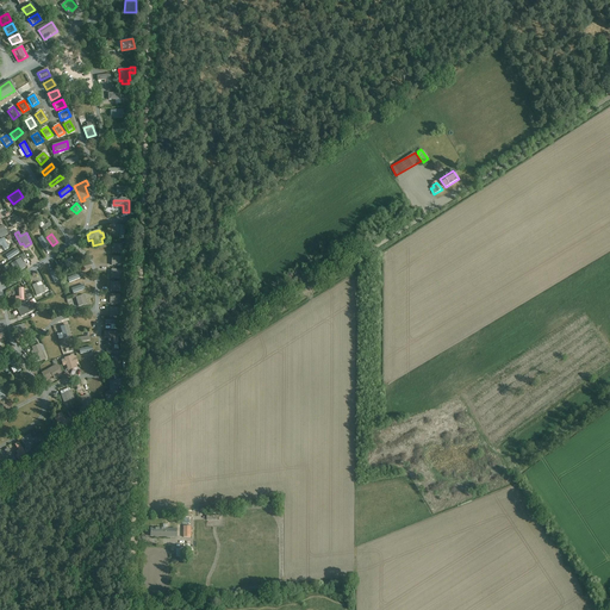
[(42,236),(38,238),(44,249),(49,247),(42,236)]
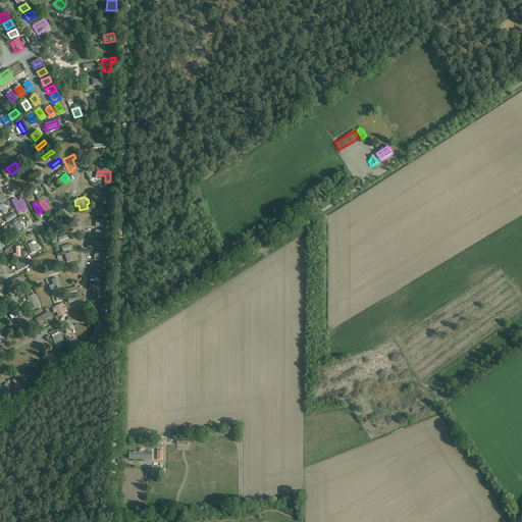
[(7,222),(16,216),(13,213),(5,219),(7,222)]
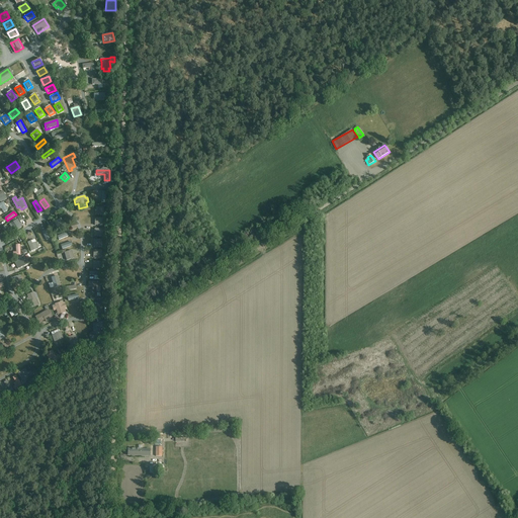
[(11,224),(9,225),(14,232),(15,232),(20,229),(19,228),(22,227),(17,220),(11,224)]
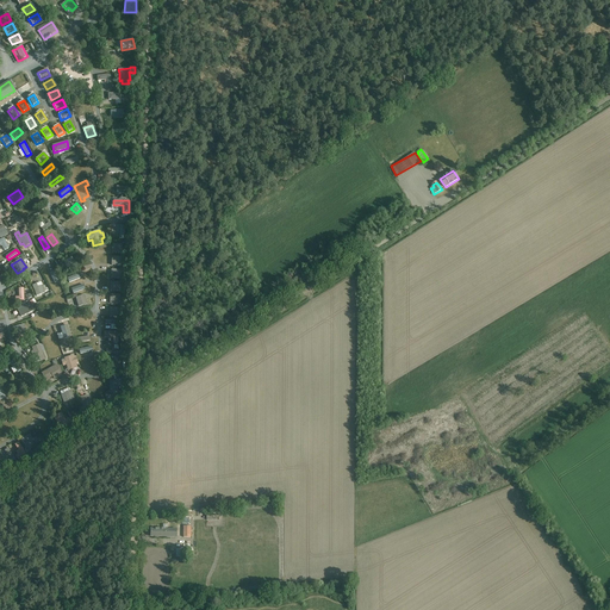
[(73,259),(64,265),(69,272),(78,267),(73,259)]
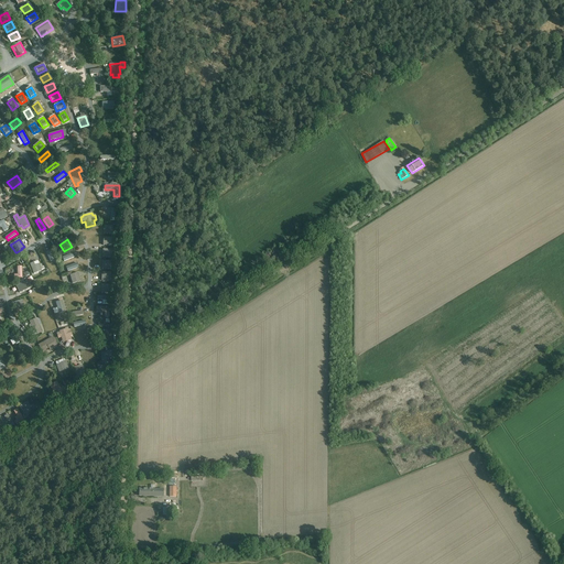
[(30,264),(33,274),(42,271),(42,270),(44,269),(44,267),(43,267),(42,264),(39,266),(38,261),(30,264)]
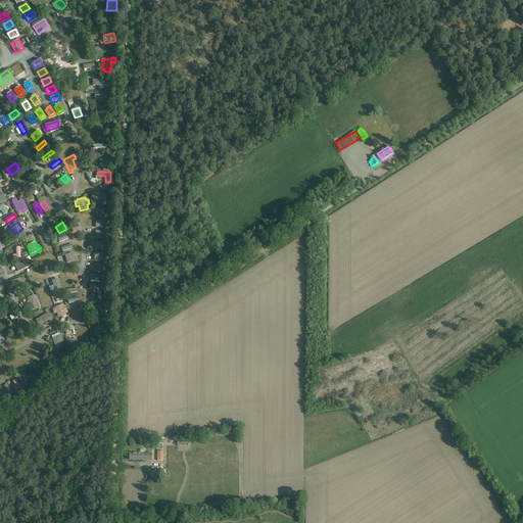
[(62,251),(73,248),(70,242),(60,245),(62,251)]
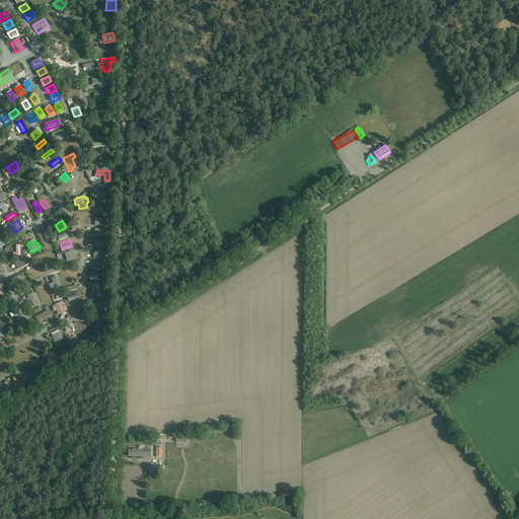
[(72,251),(64,253),(67,262),(74,260),(72,251)]
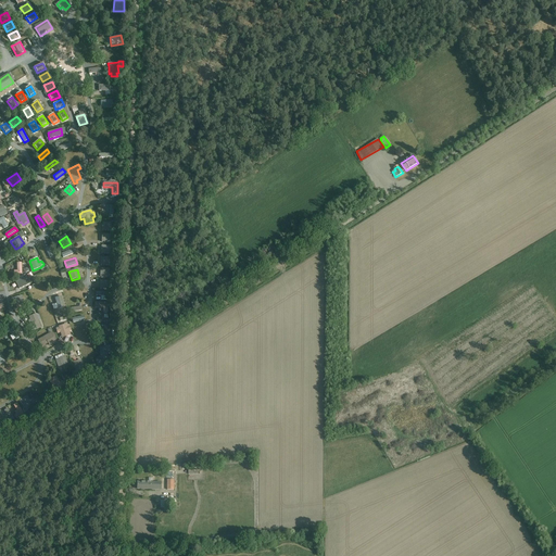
[(15,281),(19,289),(30,283),(26,277),(15,281)]
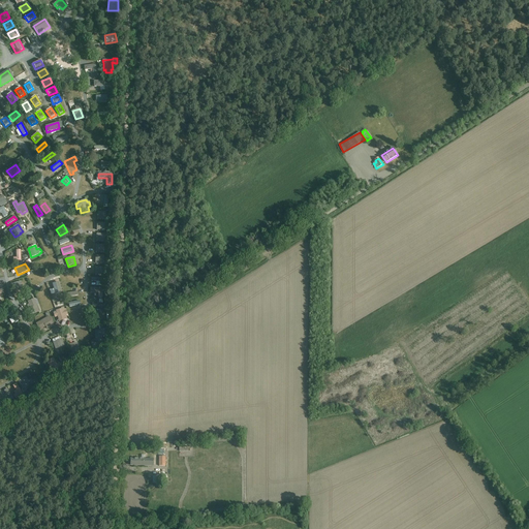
[(22,281),(10,284),(11,288),(19,286),(20,290),(23,289),(22,281)]
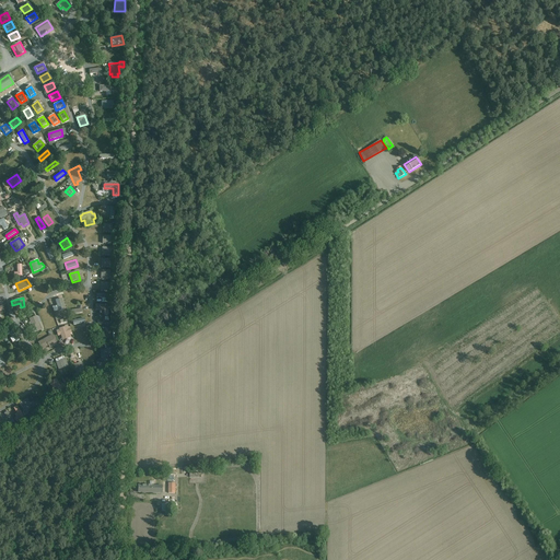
[(55,301),(58,312),(66,310),(62,299),(55,301)]
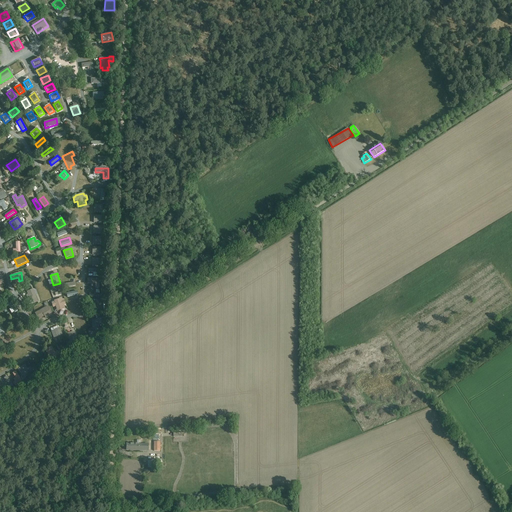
[(88,279),(87,284),(95,284),(95,289),(98,289),(99,284),(99,279),(88,279)]
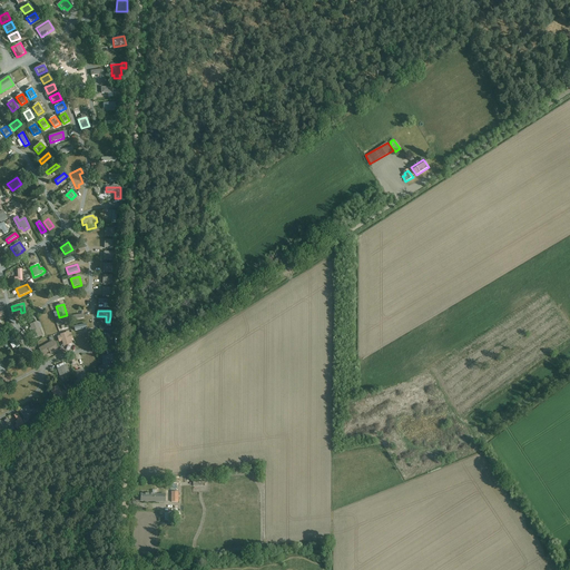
[(32,340),(42,336),(37,322),(29,325),(32,332),(29,333),(32,340)]
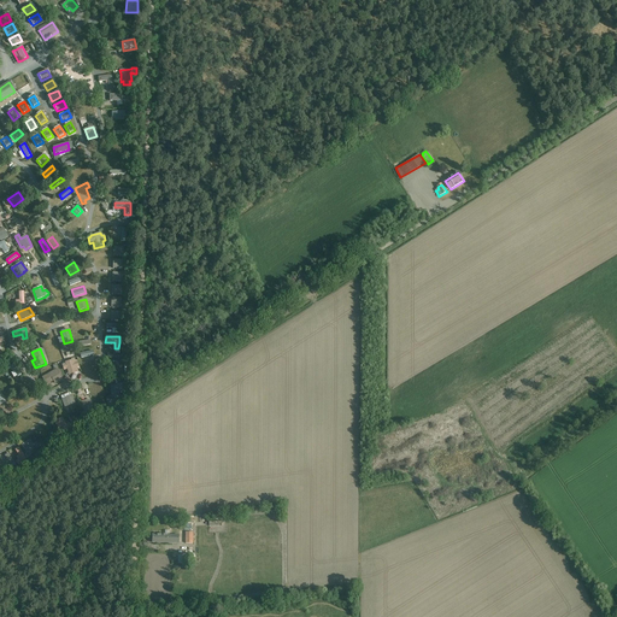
[(66,370),(69,375),(78,372),(77,368),(80,366),(77,362),(75,363),(75,359),(65,363),(65,364),(62,365),(64,370),(66,370)]
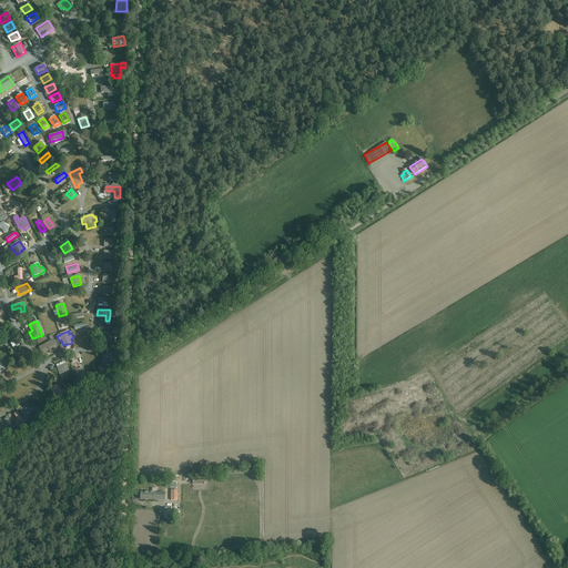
[(12,335),(9,338),(13,346),(18,344),(12,335)]
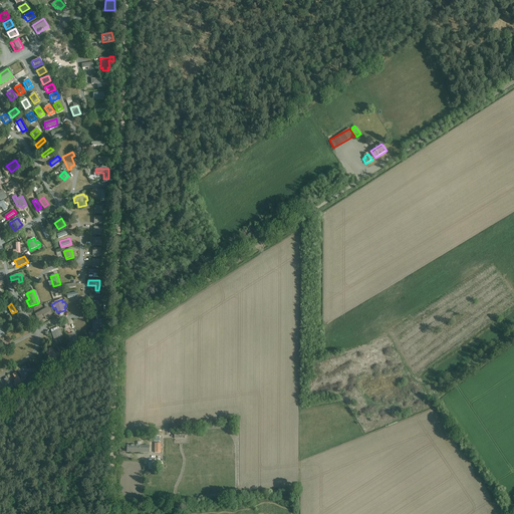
[(47,307),(35,314),(38,321),(44,317),(45,320),(51,316),(47,307)]
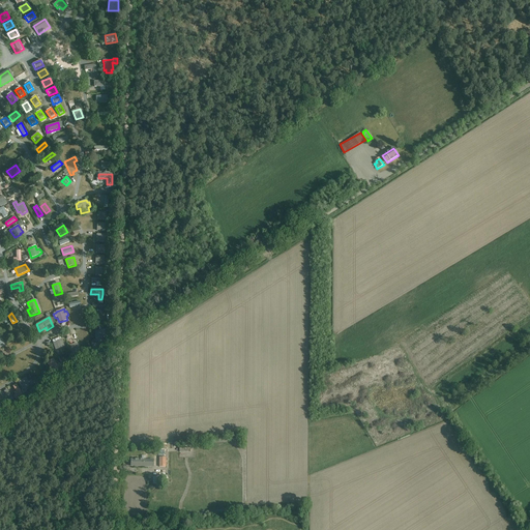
[(108,334),(108,329),(94,330),(95,343),(100,342),(99,334),(108,334)]
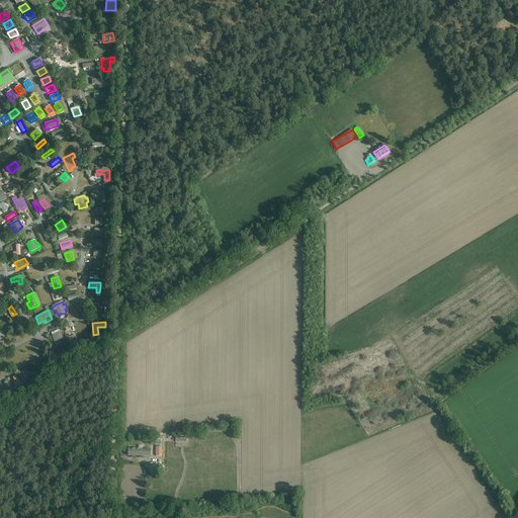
[(63,339),(61,332),(53,335),(55,342),(63,339)]
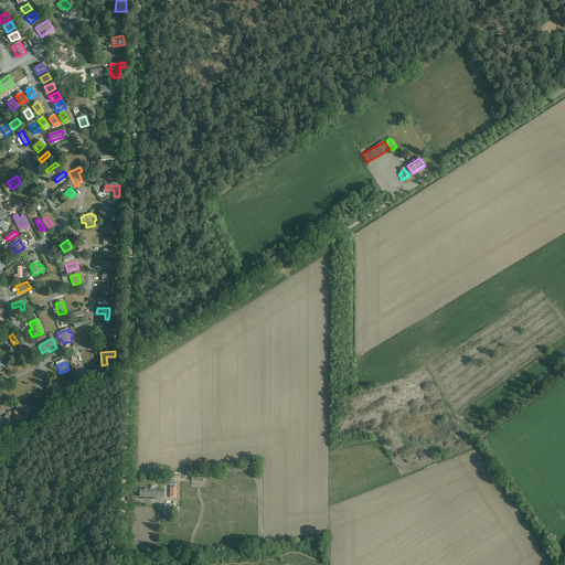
[(82,366),(74,368),(76,377),(85,375),(82,366)]
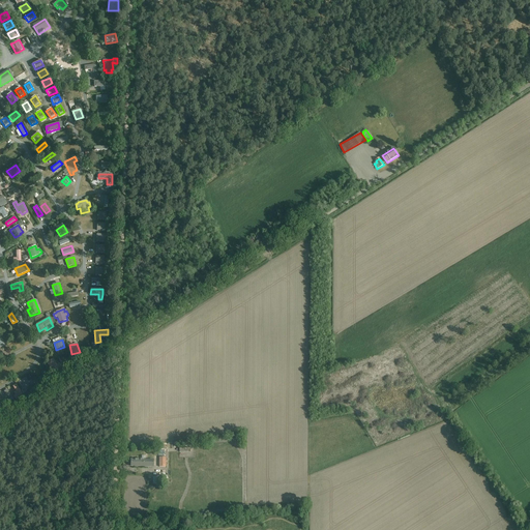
[(47,362),(54,375),(63,370),(59,363),(57,365),(53,358),(47,362)]
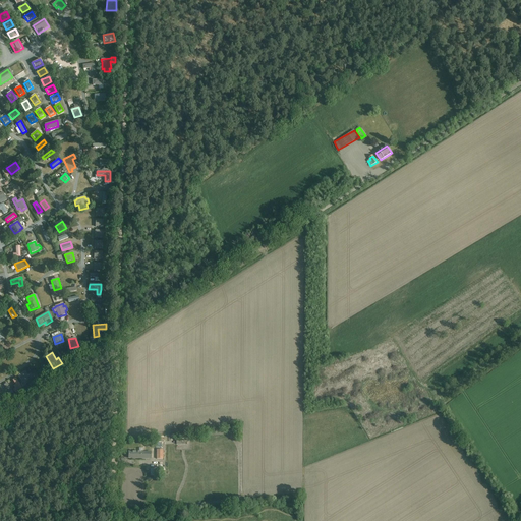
[(24,372),(22,374),(24,378),(22,379),(26,385),(27,384),(30,385),(32,384),(27,377),(24,372)]
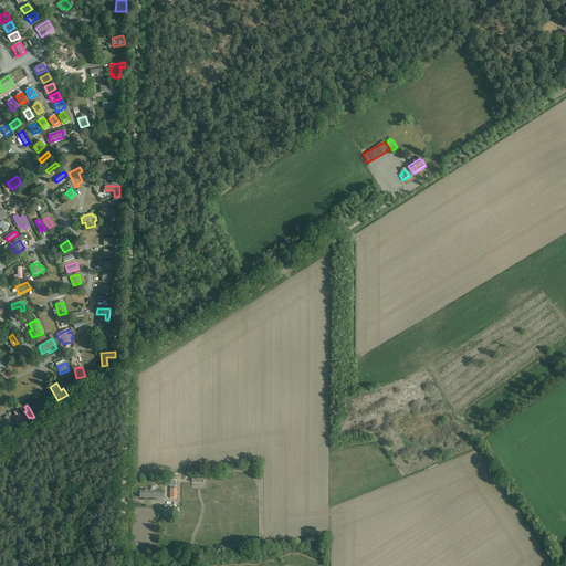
[(24,422),(18,410),(14,412),(17,418),(16,419),(17,421),(19,426),(24,422)]
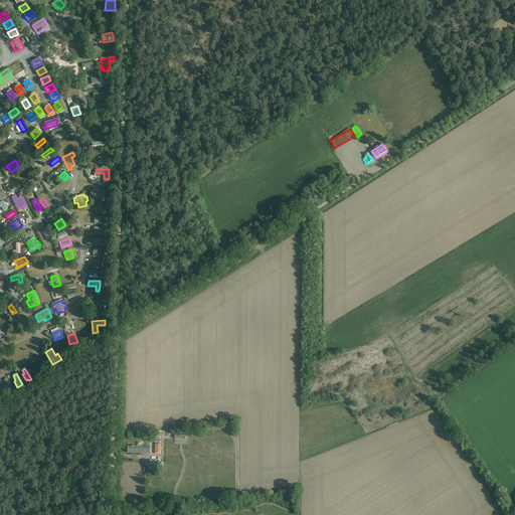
[(13,387),(7,378),(4,380),(7,385),(5,386),(7,389),(9,388),(10,389),(13,387)]
